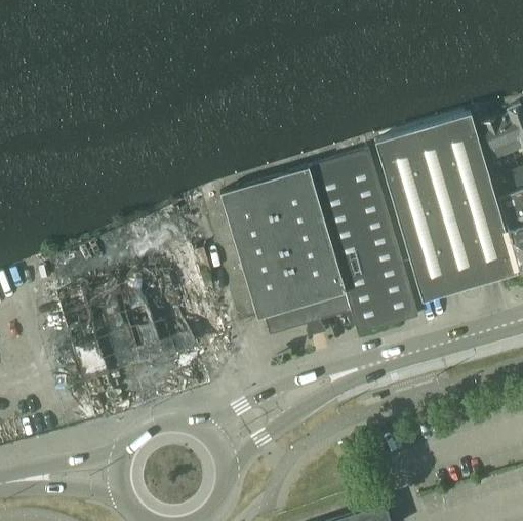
[(511,115),(503,119),(517,152),(522,149),(522,108),(521,105),(509,110),(511,115)]
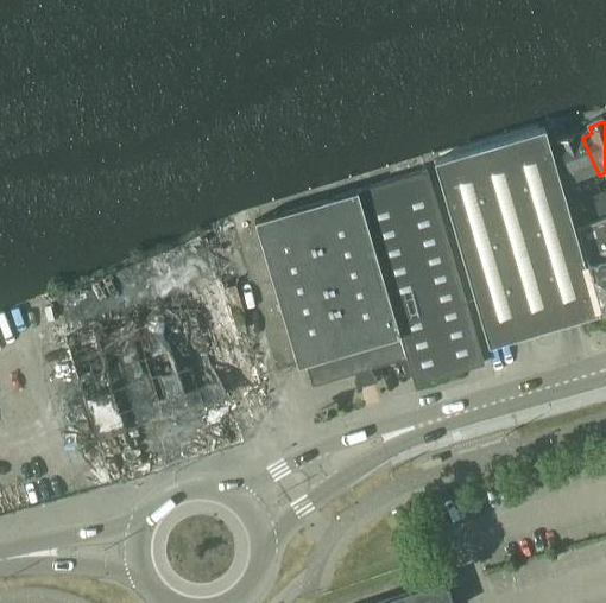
[(436,164),(491,350),(601,317),(547,132),(436,164)]
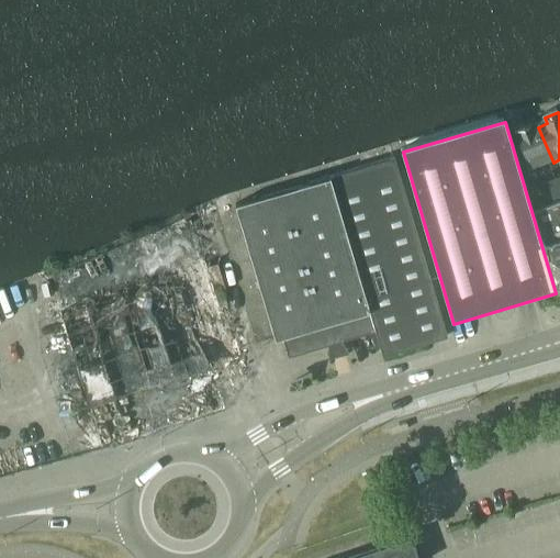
[(553,163),(538,127),(536,129),(535,125),(516,133),(532,173),(553,163)]
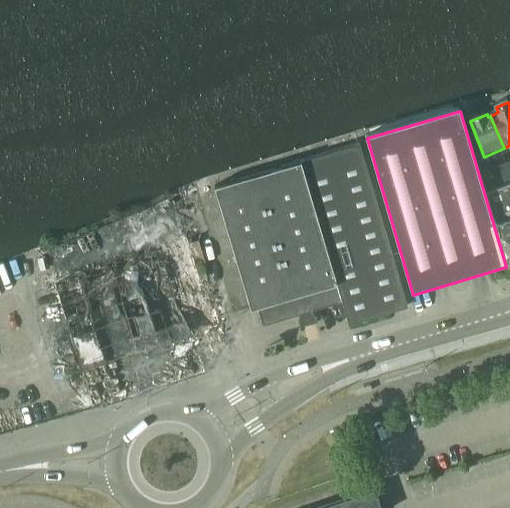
[(215,189),(253,312),(259,310),(265,328),(344,305),(351,327),(409,309),(361,147),(215,189)]
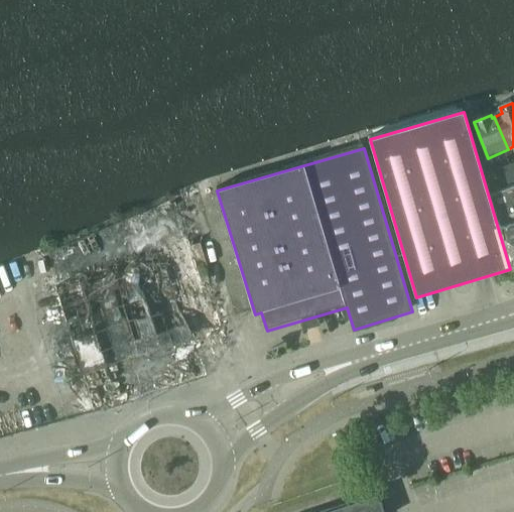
[(513,166),(495,175),(501,189),(513,183),(513,166)]
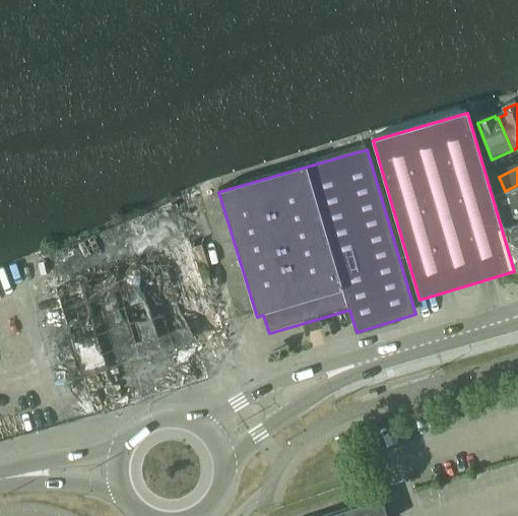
[(496,170),(487,175),(493,196),(505,191),(499,177),(496,170)]
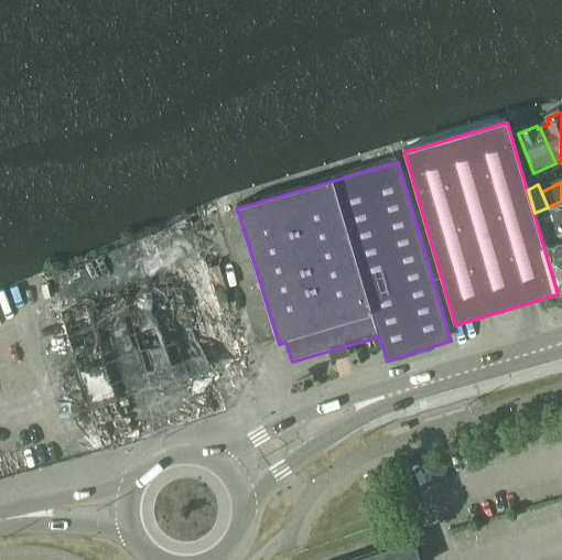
[(561,293),(561,206),(537,215),(561,293)]
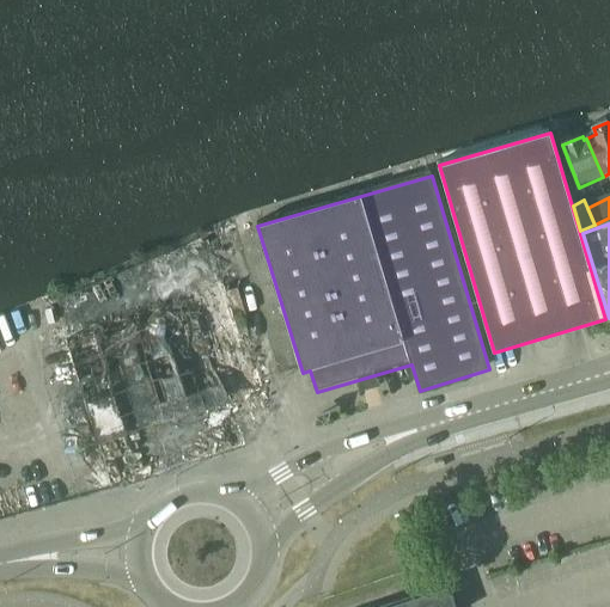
[(453,606),(449,593),(408,606),(453,606)]
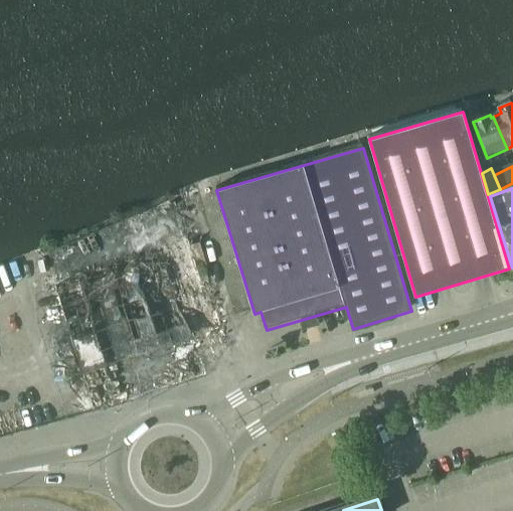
All buildings are outlined.
